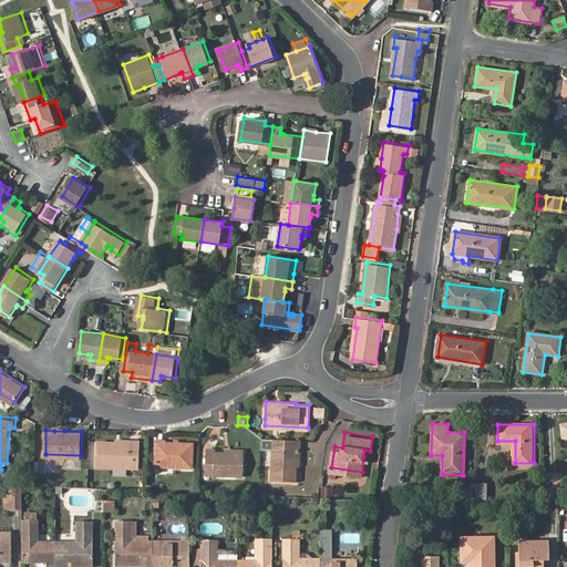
[(275,447),(275,439),(264,437),(264,447),(275,447)]
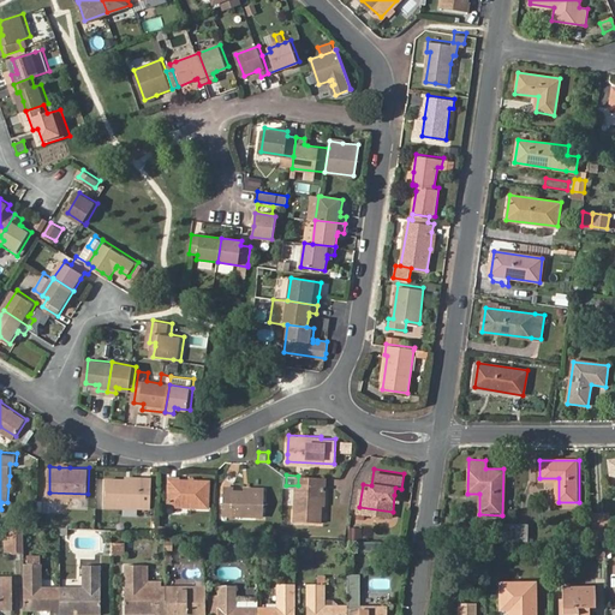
[(323,477),(298,476),(298,485),(297,520),(322,521),(323,502),(323,487),(323,477)]
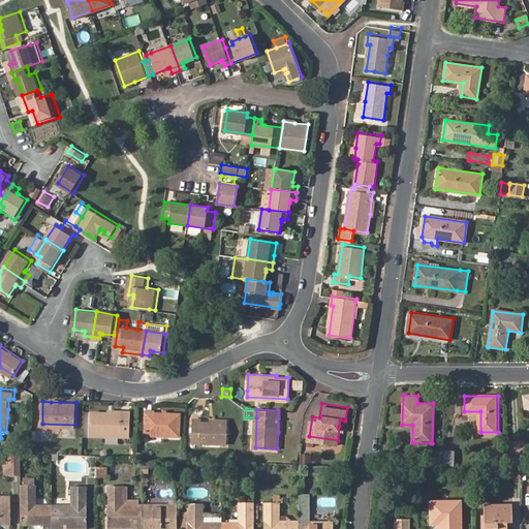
[(123,413),(109,412),(93,411),(92,433),(130,434),(131,410),(123,410),(123,413)]
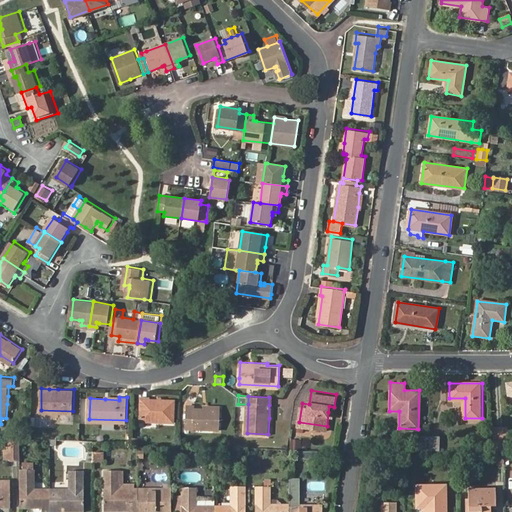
[(151,399),(142,398),(141,419),(174,420),(174,400),(162,399),(159,399),(151,399)]
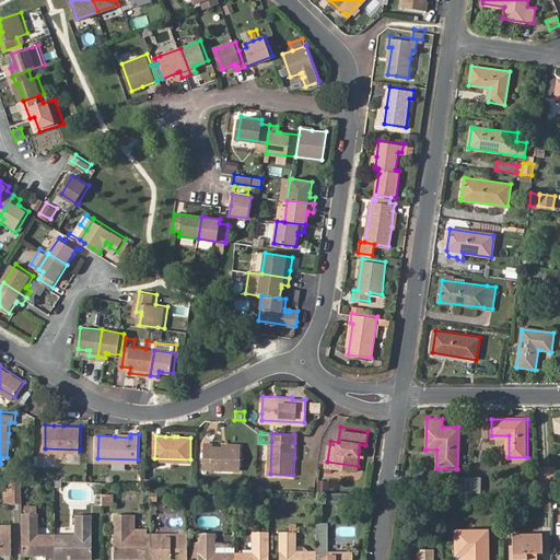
[(243,446),(224,445),(216,445),(216,442),(206,441),(205,466),(242,468),(243,446)]
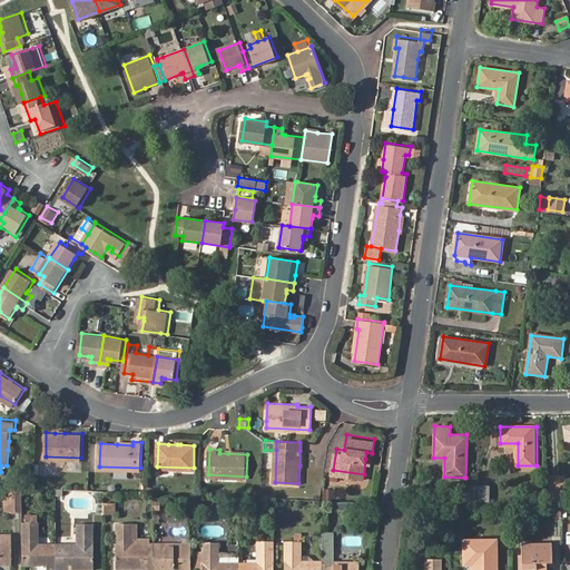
[(41,474),(60,475),(60,463),(41,463),(41,474)]
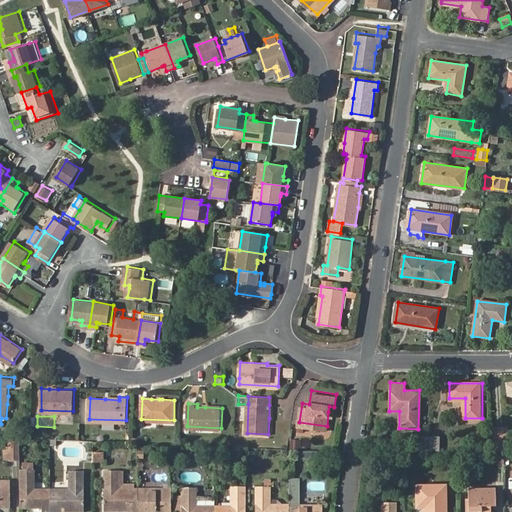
[(497,429),(500,451),(511,449),(511,444),(510,428),(497,429)]
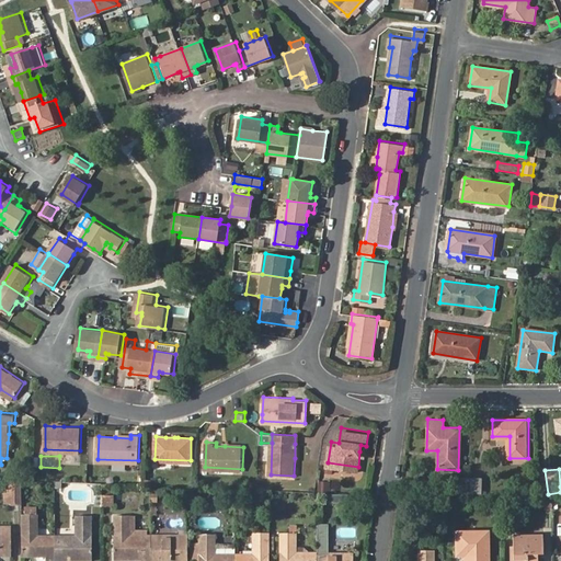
[(8,477),(8,495),(20,495),(20,477),(8,477)]
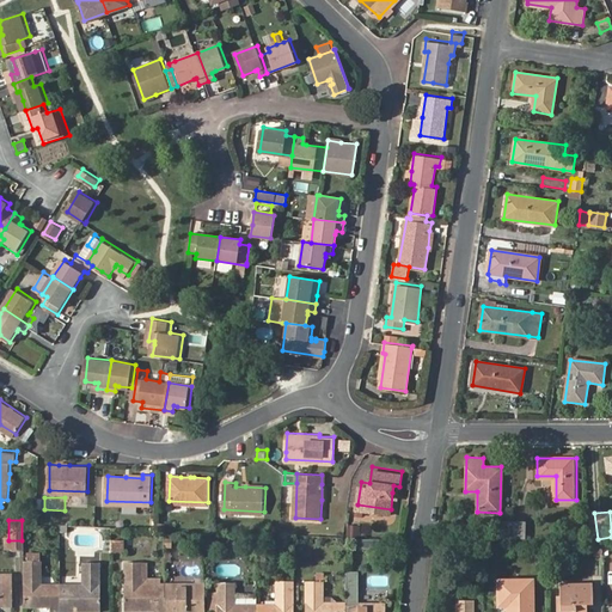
[(525,522),(512,522),(512,538),(525,539),(525,522)]
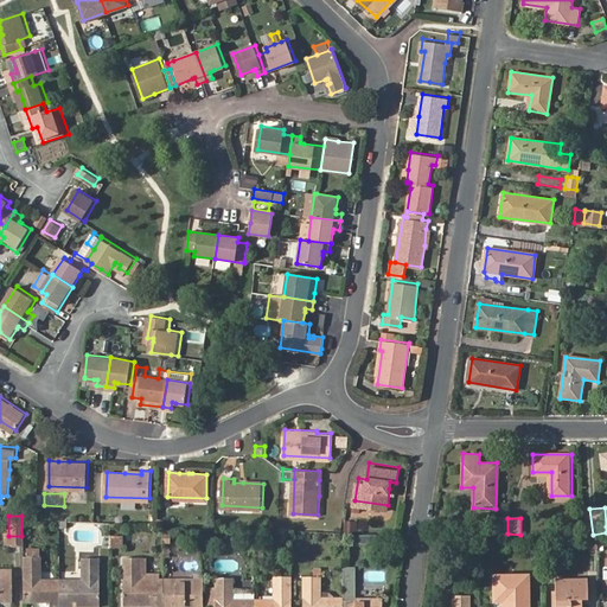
[(122,536),(110,536),(109,549),(122,549),(122,536)]
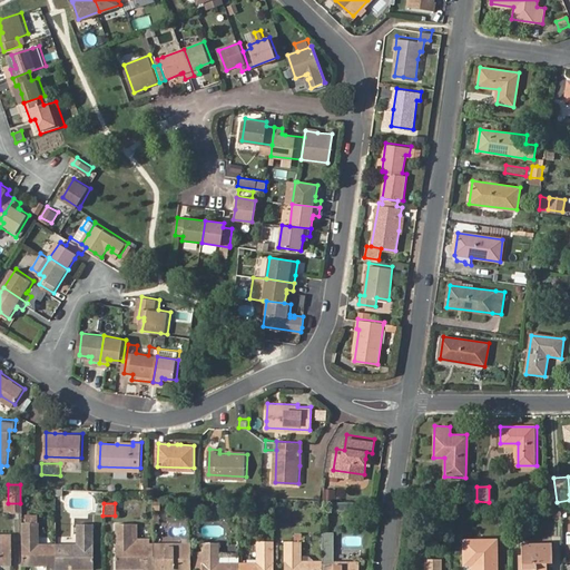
[(37,523),(21,523),(21,564),(31,564),(31,562),(37,562),(37,564),(56,564),(55,547),(37,547),(37,523)]
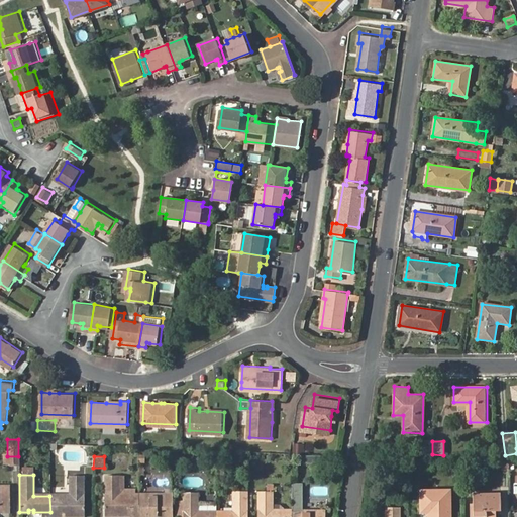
[(50,512),(50,516),(72,515),(71,512),(75,513),(76,515),(84,515),(84,476),(70,476),(70,496),(49,496),(50,512)]
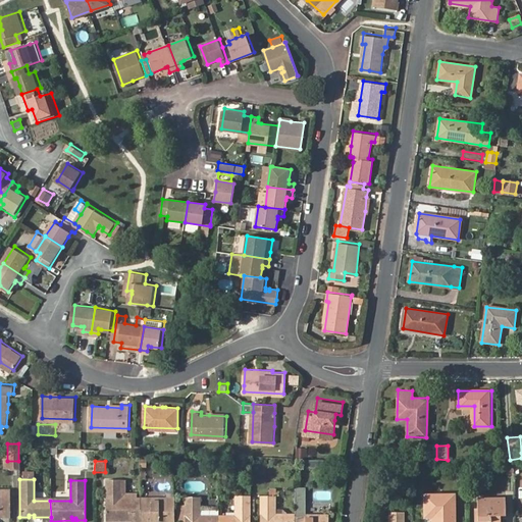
[(140,519),(140,501),(119,501),(119,480),(105,480),(105,520),(114,520),(114,517),(118,516),(118,520),(140,519)]
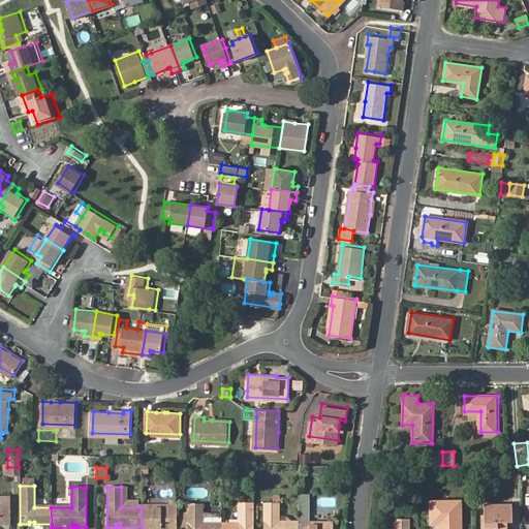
[(309,496),(298,496),(298,525),(298,528),(332,528),(332,524),(309,524),(309,496)]
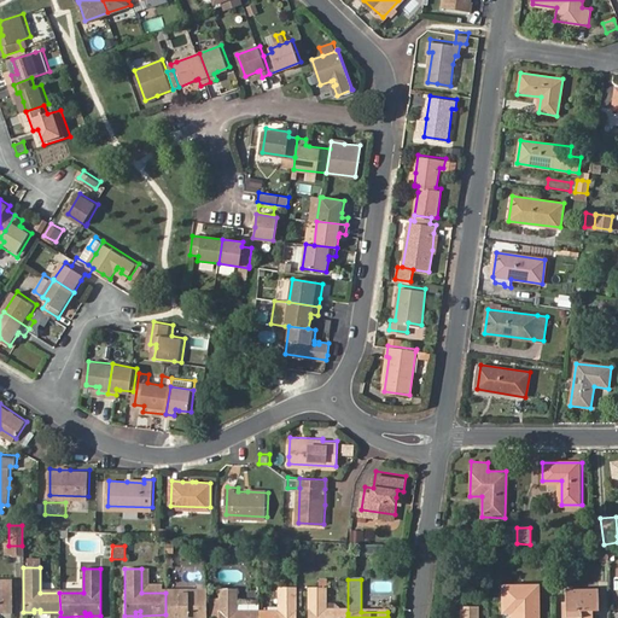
[(278,613),(258,613),(257,617),(295,617),(295,588),(278,588),(278,613)]
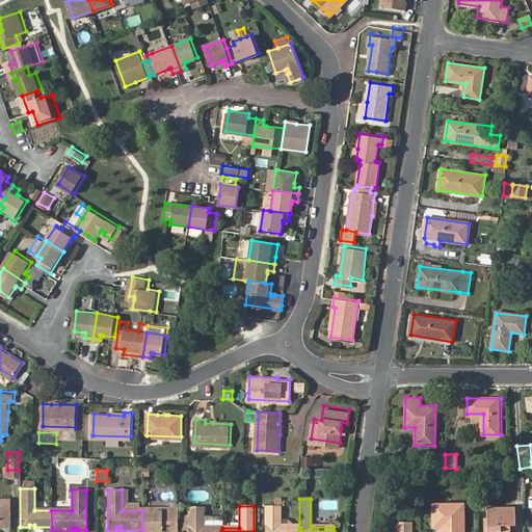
[(433,506),(433,528),(441,528),(441,531),(462,531),(462,506),(433,506)]
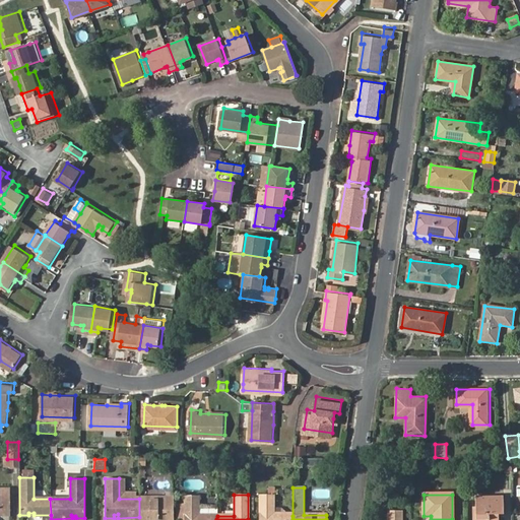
[(216,519),(217,516),(197,516),(197,496),(183,496),(183,519),(216,519)]
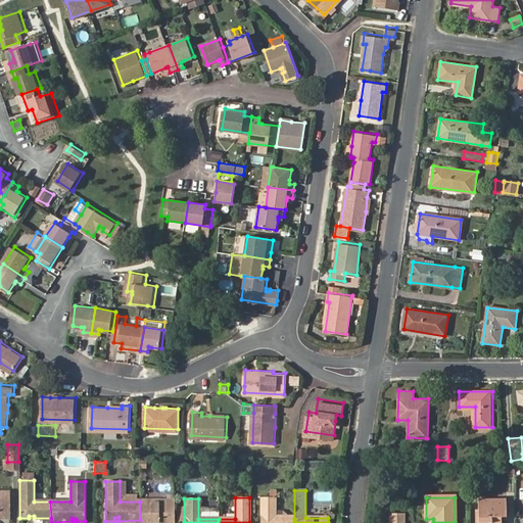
[(294,522),(294,519),(274,519),(274,498),(260,498),(259,522),(294,522)]
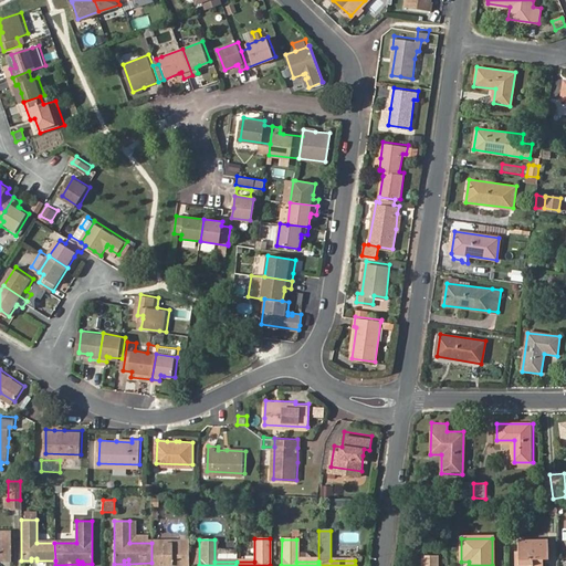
[(517,541),(519,552),(519,565),(521,565),(543,565),(543,564),(538,564),(538,559),(548,559),(548,540),(517,541)]
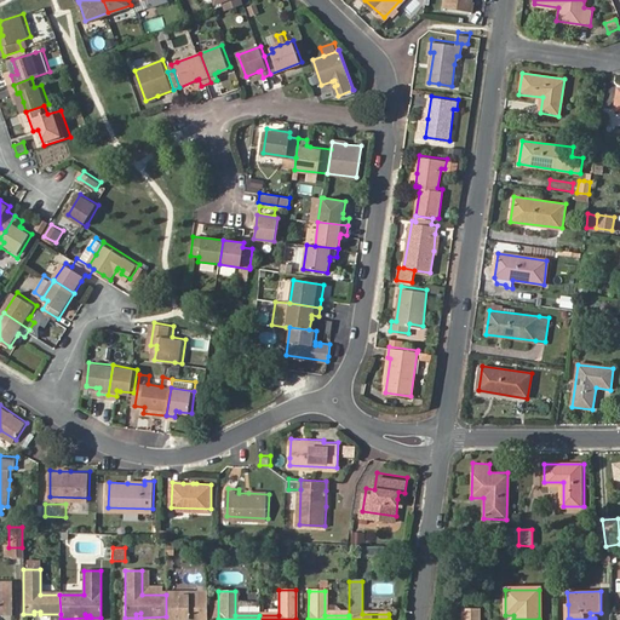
[(206,619),(206,593),(166,593),(166,595),(166,616),(166,619),(206,619)]
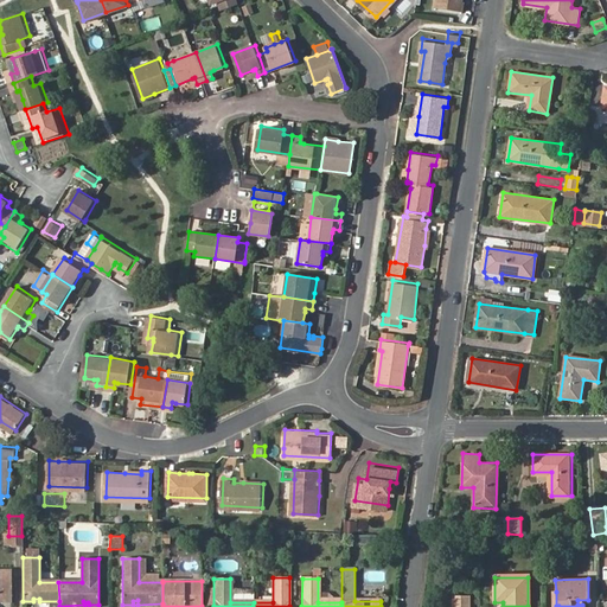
[(468,606),(470,596),(453,596),(453,606),(468,606)]
